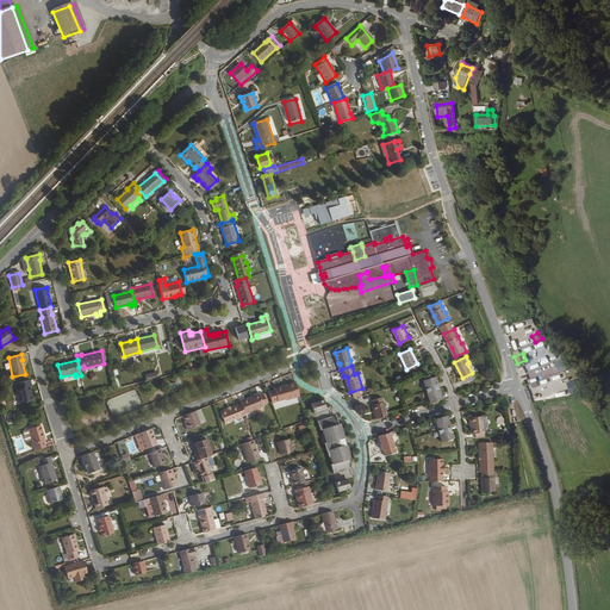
[(442,398),(440,387),(436,377),(424,380),(427,391),(430,402),(442,398)]
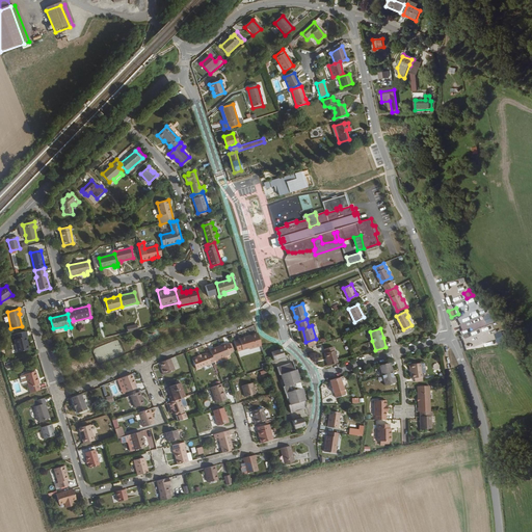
[(25,331),(14,335),(15,340),(15,341),(18,352),(29,350),(26,338),(26,337),(25,331)]
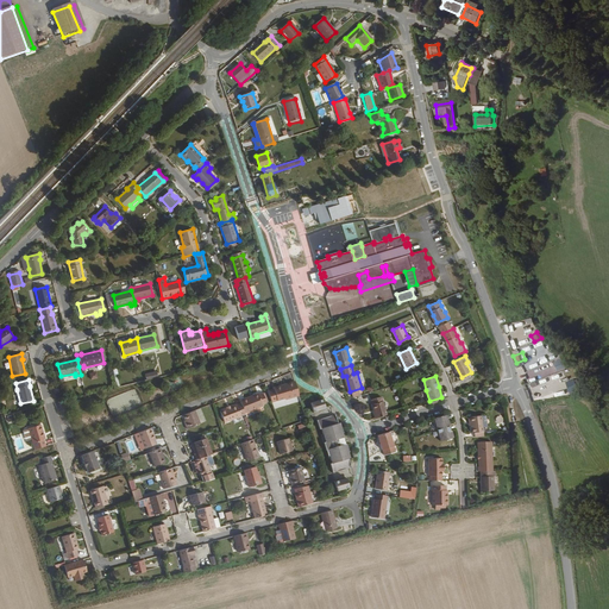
[(286,399),(300,394),(295,380),(274,385),(274,387),(268,389),(272,401),(284,397),(286,399)]
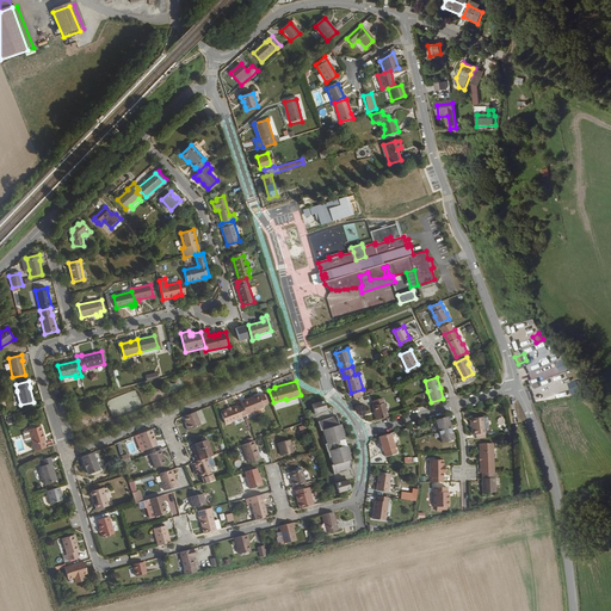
[(575,381),(567,383),(571,395),(579,393),(575,381)]
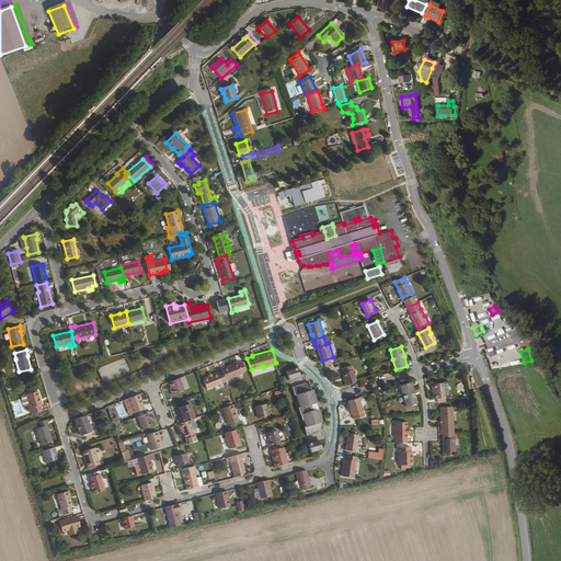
[(221,368),(222,369),(226,377),(242,371),(242,369),(245,368),(242,361),(239,362),(238,361),(232,363),(233,364),(221,368)]
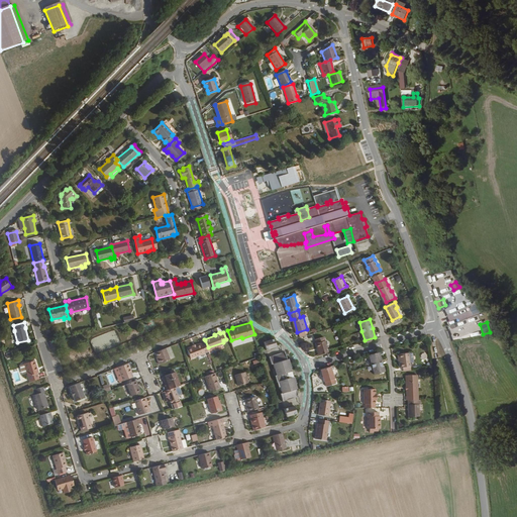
[(318,349),(319,354),(328,351),(324,336),(316,338),(318,347),(319,349),(318,349)]
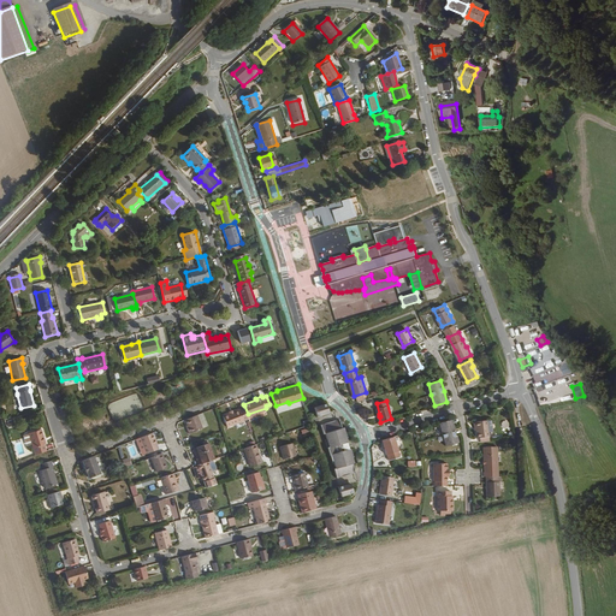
[(327,402),(314,407),(318,415),(330,412),(327,402)]
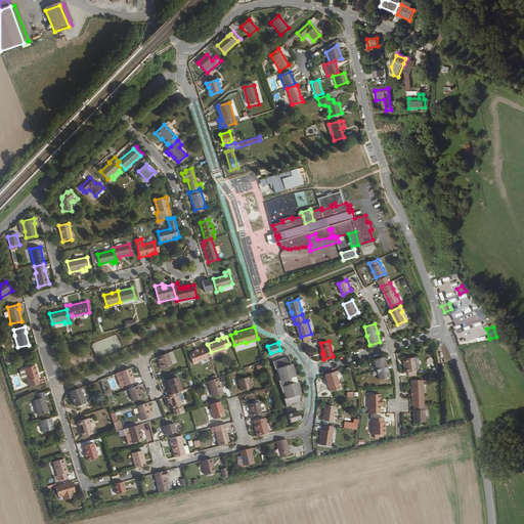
[(194,362),(212,355),(211,352),(208,345),(190,352),(194,362)]
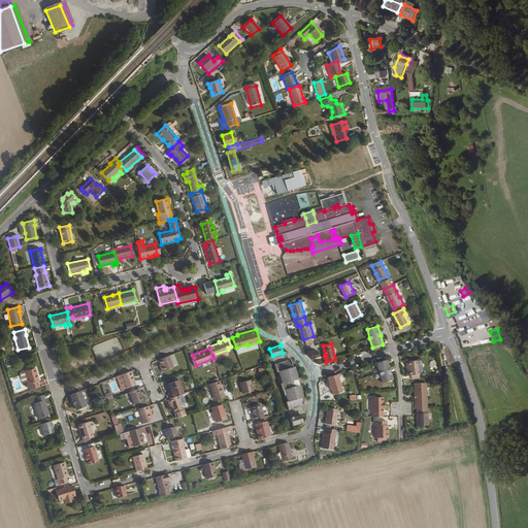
[(174,365),(170,354),(160,358),(162,364),(161,365),(163,369),(174,365)]
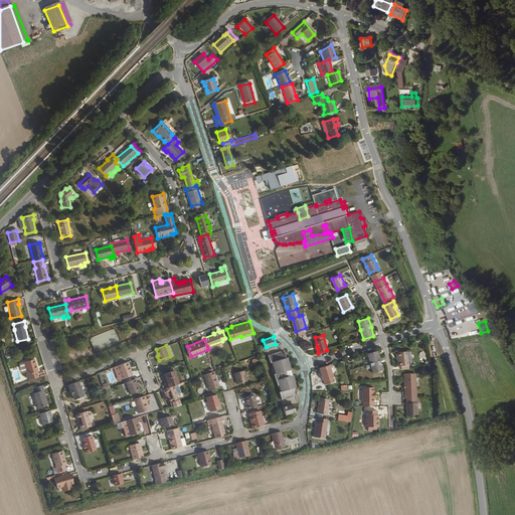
[(296,387),(292,375),(285,377),(284,371),(290,369),(287,358),(285,358),(283,350),(269,354),(271,362),(273,362),(276,372),(275,373),(277,379),(278,379),(282,391),(280,391),(283,399),(297,395),(294,387),(296,387)]
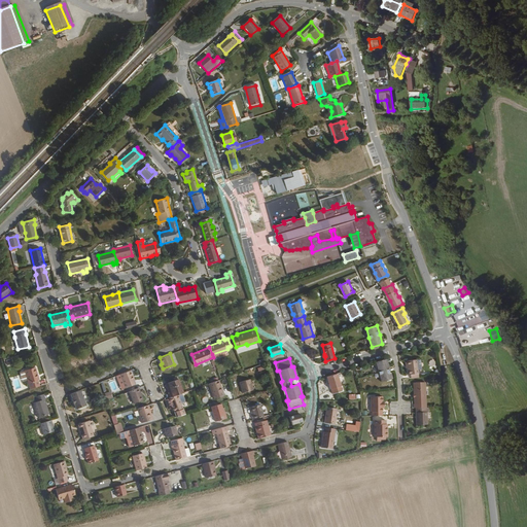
[(391,379),(386,358),(375,361),(381,381),(391,379)]
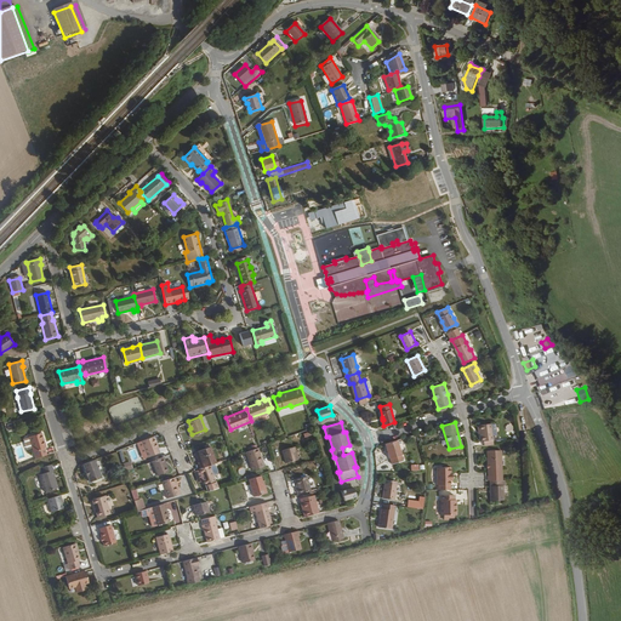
[(483,440),(485,440),(486,445),(495,444),(491,422),(479,425),(479,433),(482,433),(483,440)]
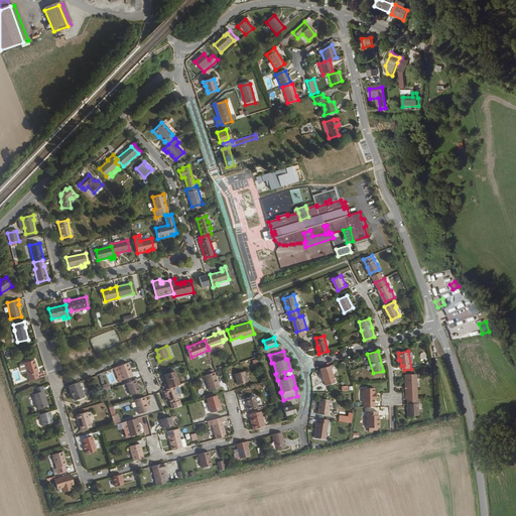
[(27,362),(32,379),(41,377),(39,371),(38,367),(39,367),(37,359),(27,362)]
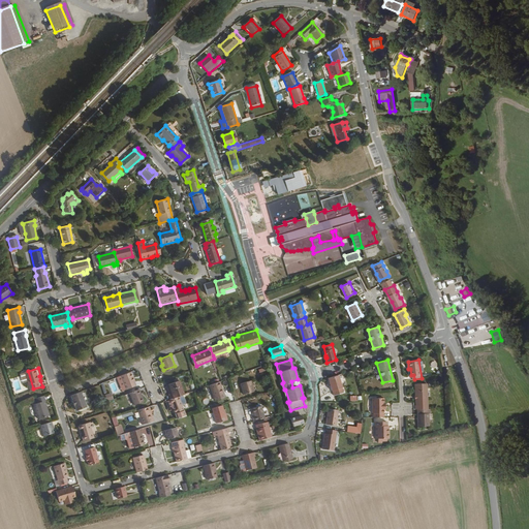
[(136,383),(131,370),(122,374),(127,387),(136,383)]
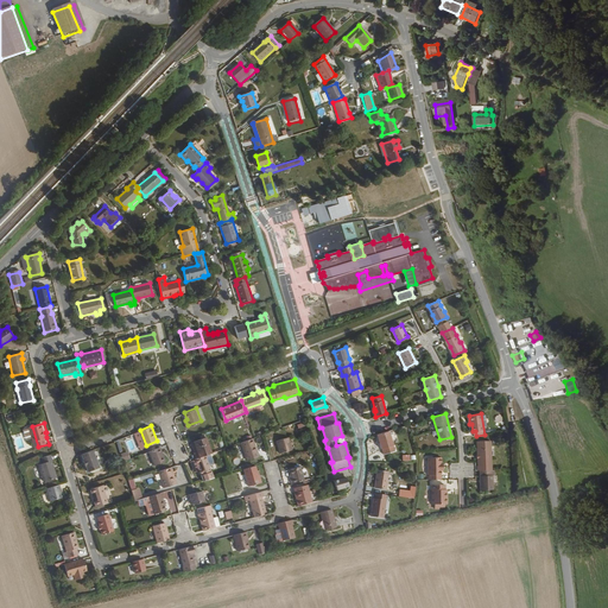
[(388,430),(378,434),(384,454),(396,450),(388,430)]
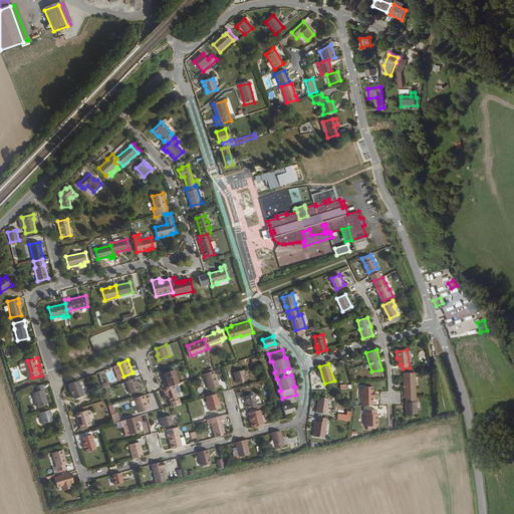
[(167,386),(175,383),(180,381),(175,367),(165,371),(168,380),(165,380),(167,386)]
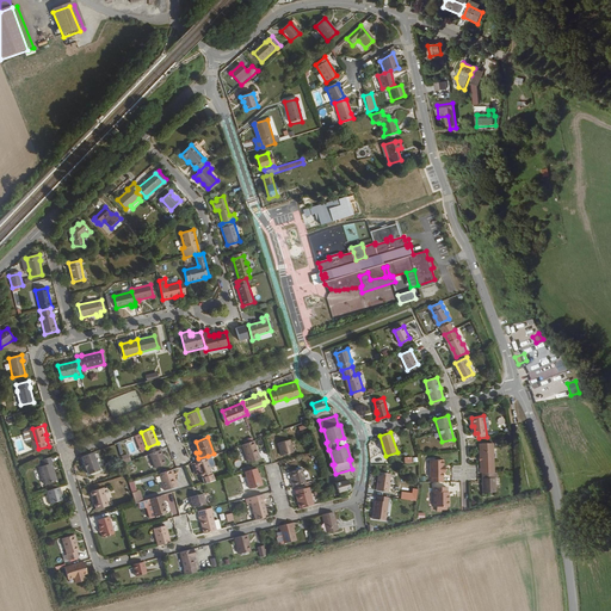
[(338,448),(346,445),(344,438),(337,440),(338,448)]
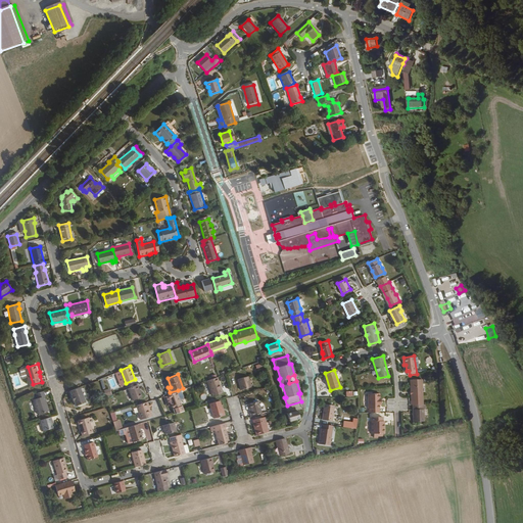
[(223,391),(218,376),(207,379),(212,395),(223,391)]
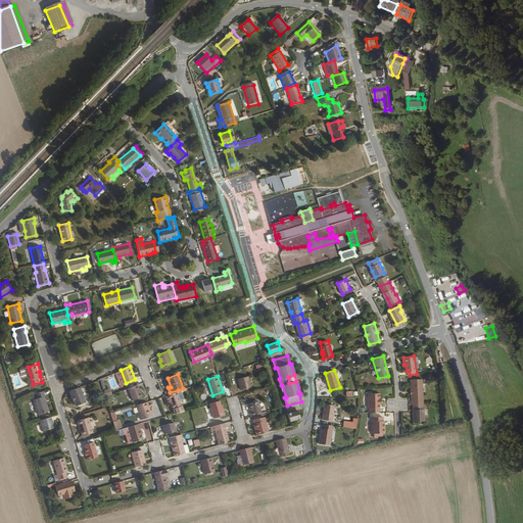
[(411,379),(412,405),(413,405),(423,405),(423,379),(411,379)]
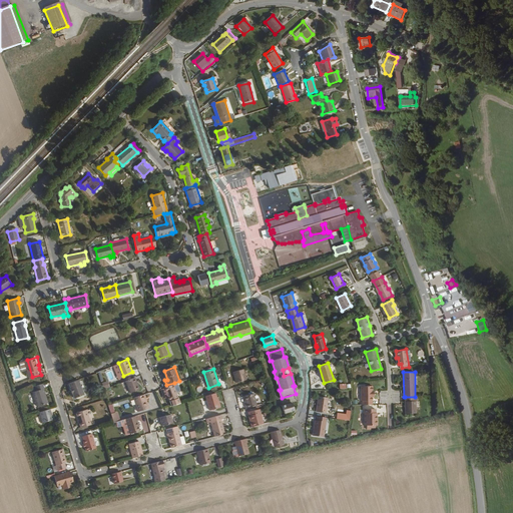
[(138,388),(133,376),(126,379),(130,391),(138,388)]
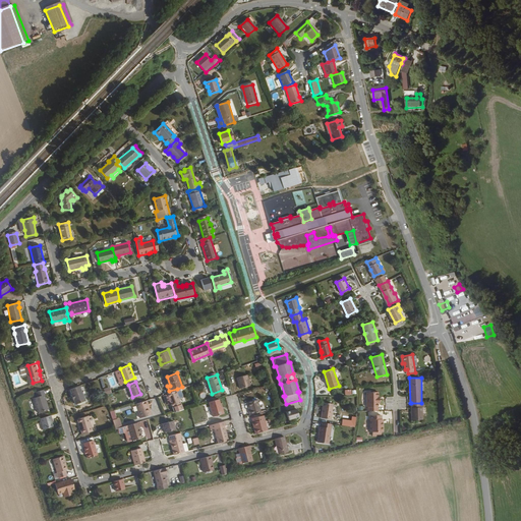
[(79,384),(70,388),(71,393),(73,398),(75,403),(85,399),(79,384)]
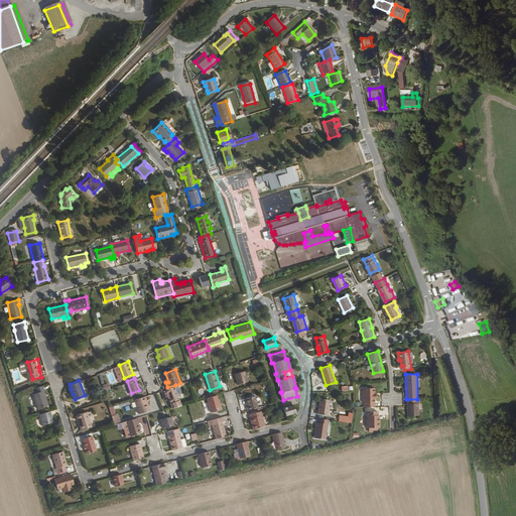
[(42,385),(35,388),(37,393),(32,394),(37,408),(46,405),(42,391),(44,391),(42,385)]
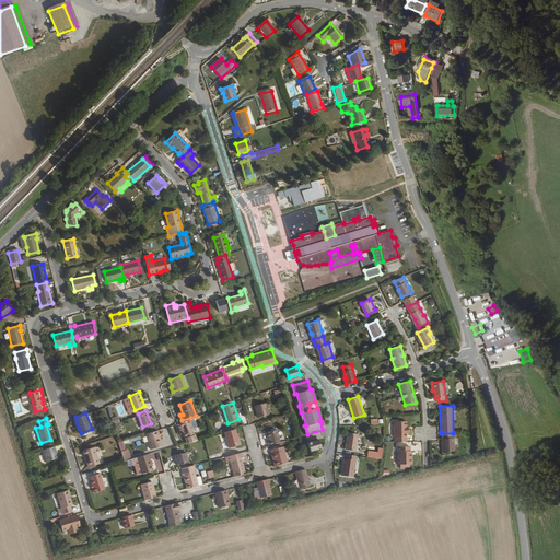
[(181,421),(187,441),(198,439),(190,418),(182,420),(181,421)]
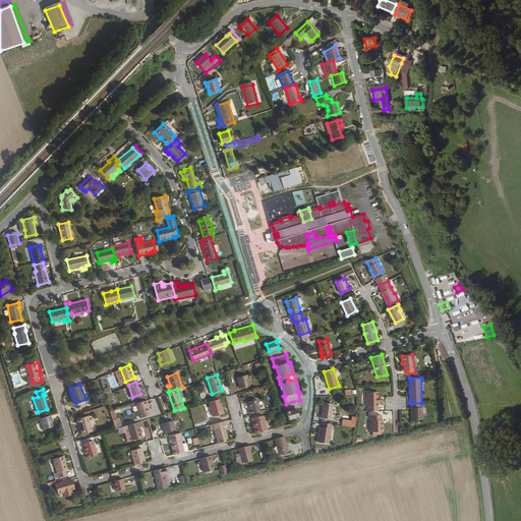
[(368,410),(378,410),(378,403),(379,403),(379,392),(371,392),(371,393),(366,394),(367,406),(368,406),(368,410)]
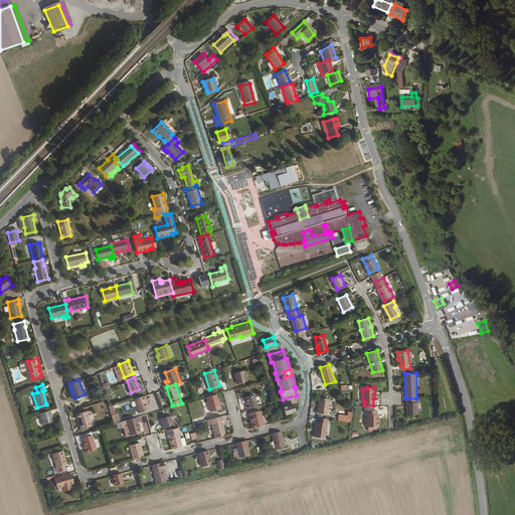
[(220,407),(216,393),(207,396),(211,410),(220,407)]
